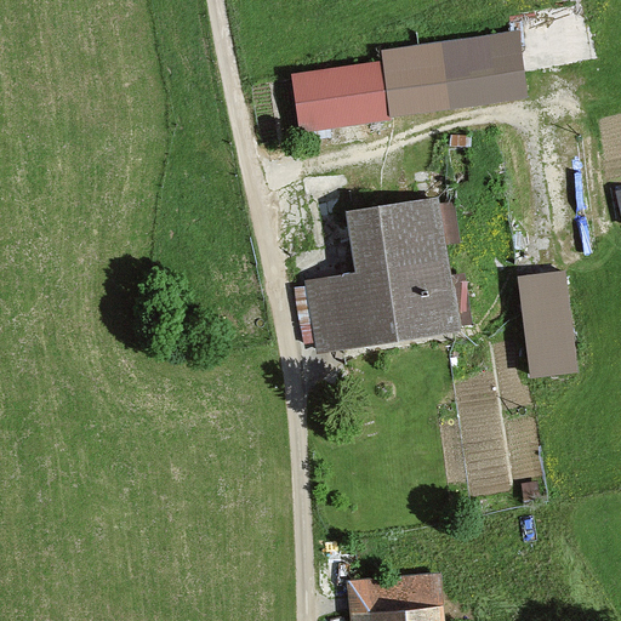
[(520,28),(380,49),(382,62),(389,117),(531,97),(520,28)]
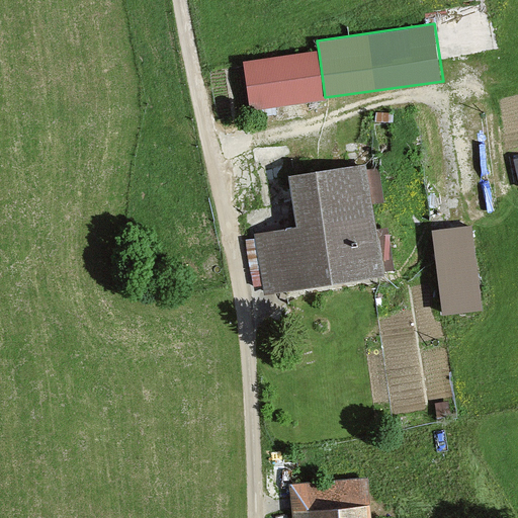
[(319,52),(241,63),(248,108),(325,97),(319,52)]
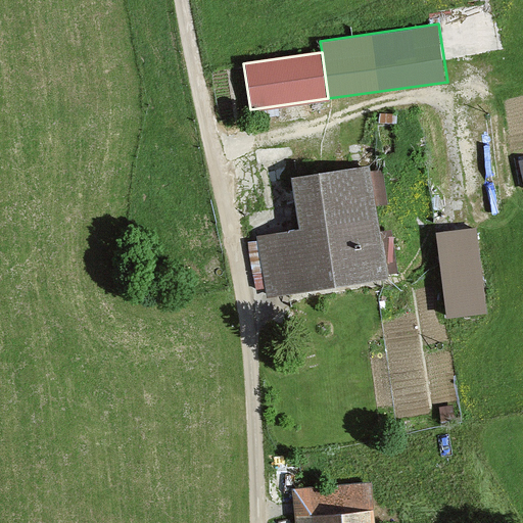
[(366,165),(289,176),(296,230),(253,235),(262,301),(382,286),(366,165)]
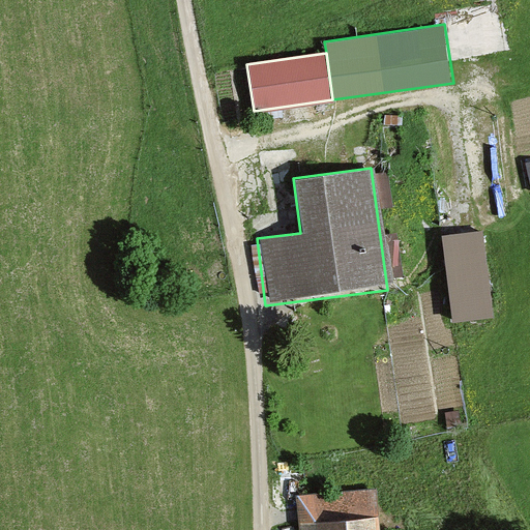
[(483,230),(441,235),(451,320),(494,315),(483,230)]
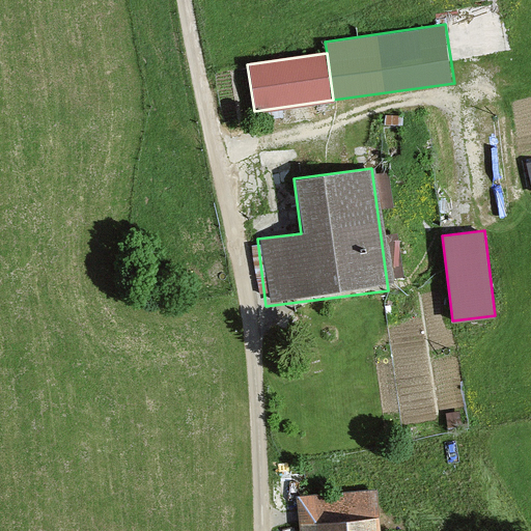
[(379,519),(378,490),(297,495),(299,530),(315,530),(315,522),(379,519)]
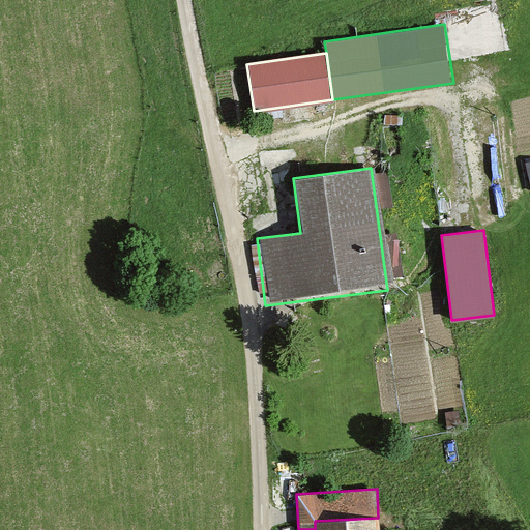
[(378,529),(378,518),(315,521),(315,529),(378,529)]
